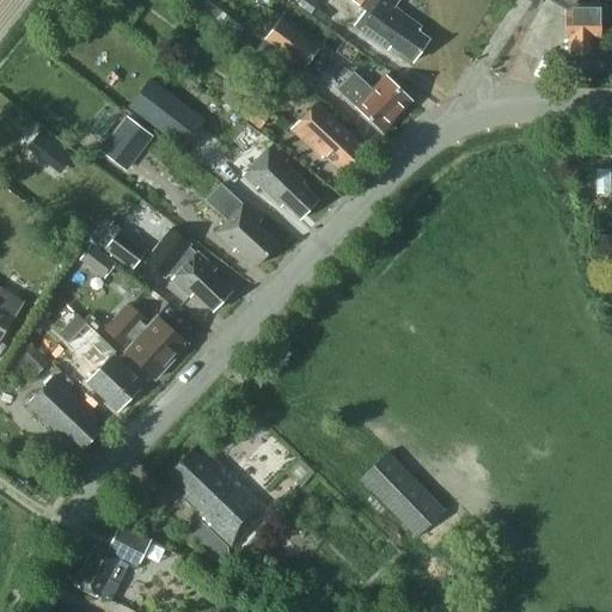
[(185,0),(237,40),(244,30),(204,0),(185,0)]
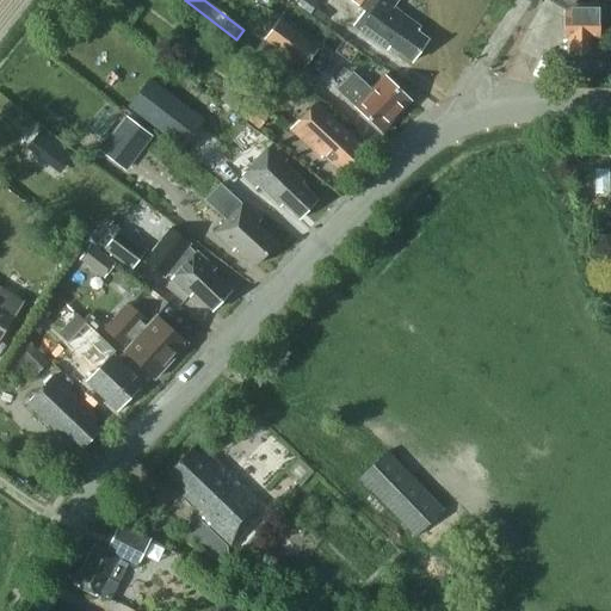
[(350,0),(366,11),(355,28),(387,50),(389,47),(412,62),(427,41),(417,32),(420,29),(392,8),(396,0),(350,0)]
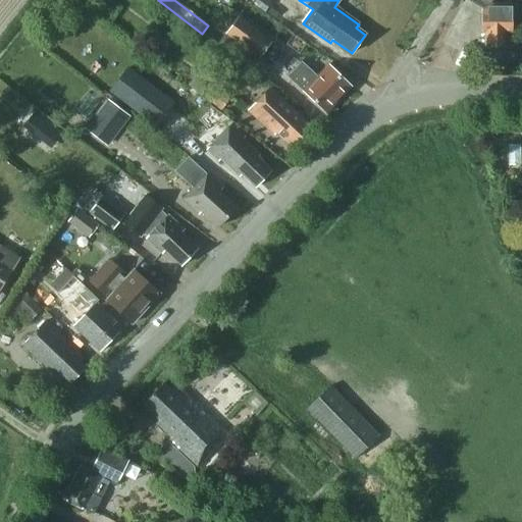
[(512,47),(512,3),(490,2),(491,0),(468,0),(481,8),(481,28),(484,28),(484,47),(512,47)]
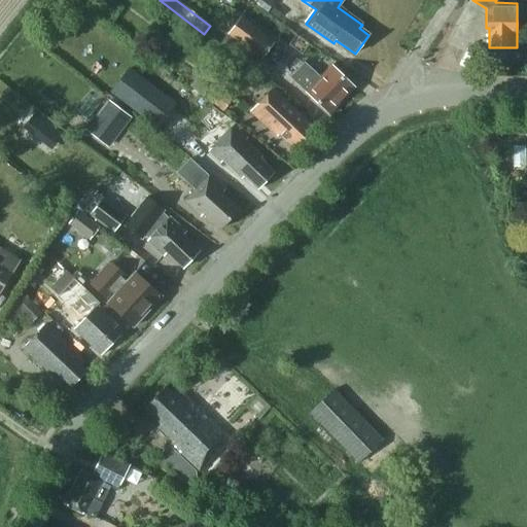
[(225,36),(260,60),(273,41),(238,18),(225,36)]
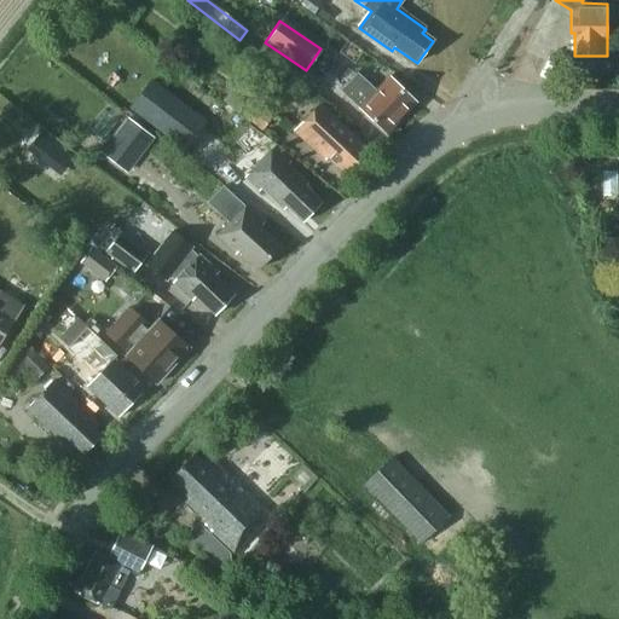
[(389,77),(376,92),(357,74),(340,91),(386,134),(416,103),(389,77)]
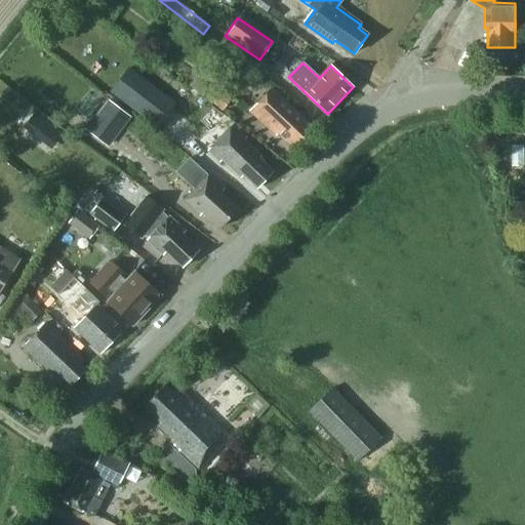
[(129,68),(110,92),(157,129),(176,105),(129,68)]
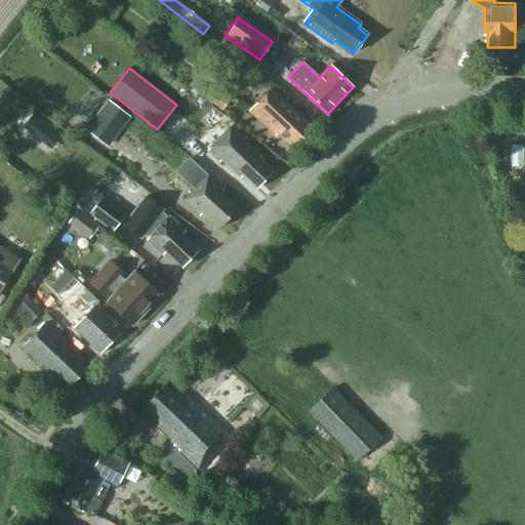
[(208,85),(196,76),(189,85),(221,111),(231,99),(210,83),(208,85)]
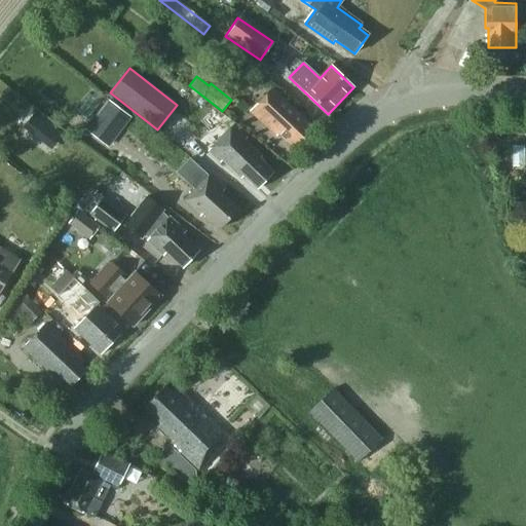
[(313,128),(271,88),(250,112),(275,136),(277,134),(294,149),(313,128)]
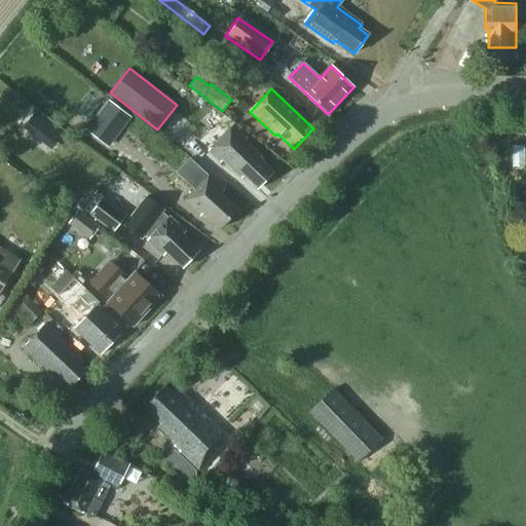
[(132,118),(108,100),(85,129),(109,148),(132,118)]
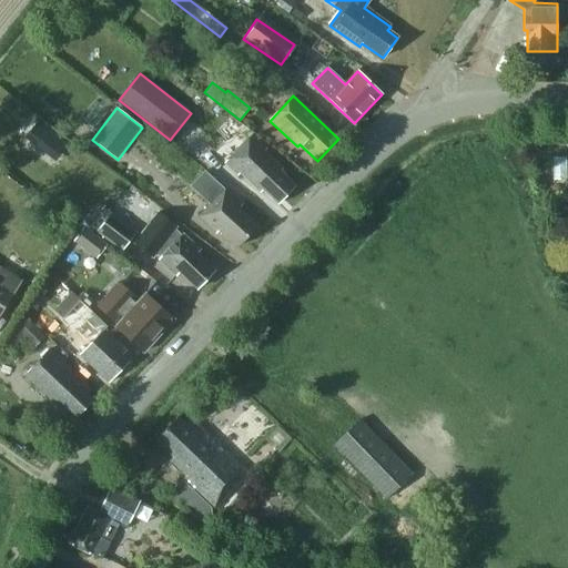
[(201,154),(211,141),(185,122),(175,135),(201,154)]
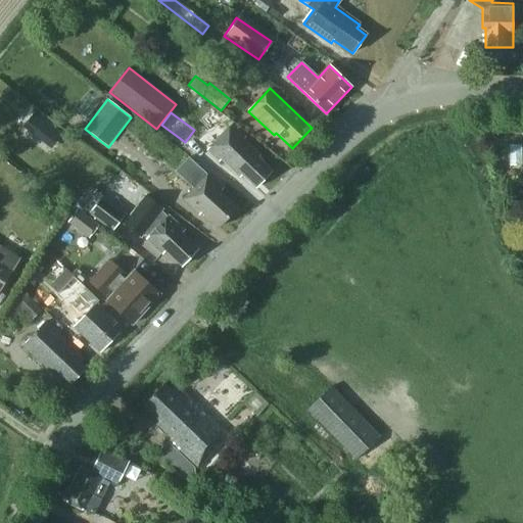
[(241,175),(255,188),(271,171),(257,158),(259,156),(243,140),(245,138),(231,125),(206,150),(219,161),(221,159),(239,178),(241,175)]
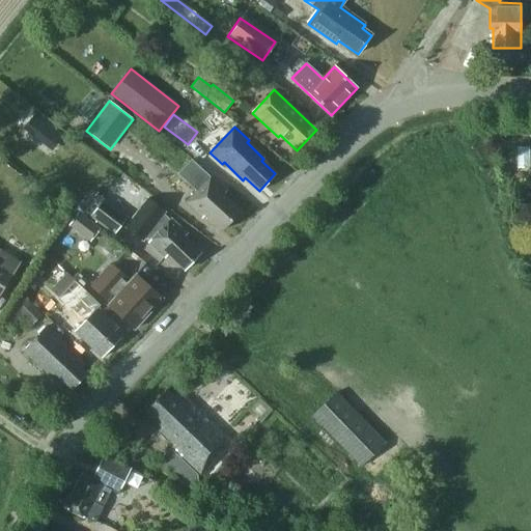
[(226,192),(210,176),(191,160),(177,174),(196,192),(185,203),(201,219),(204,216),(221,231),(240,211),(223,195),(226,192)]
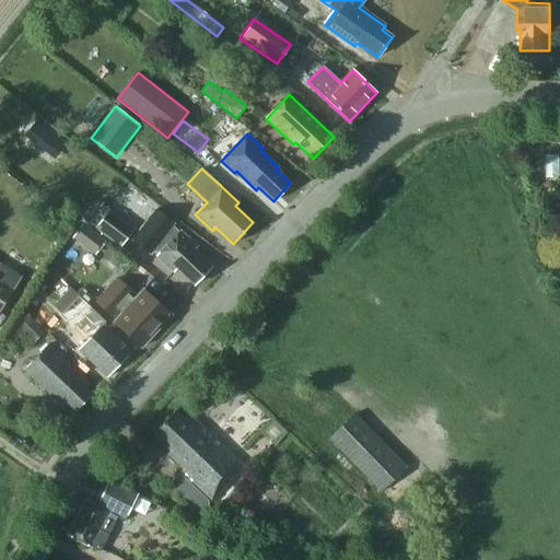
[(96,200),(83,218),(95,228),(108,210),(96,200)]
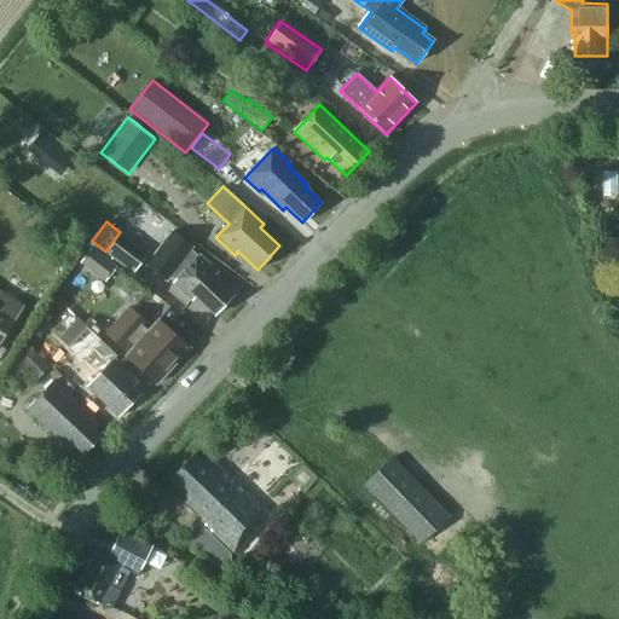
[(104,252),(132,273),(148,253),(120,231),(120,232),(105,252),(104,252)]
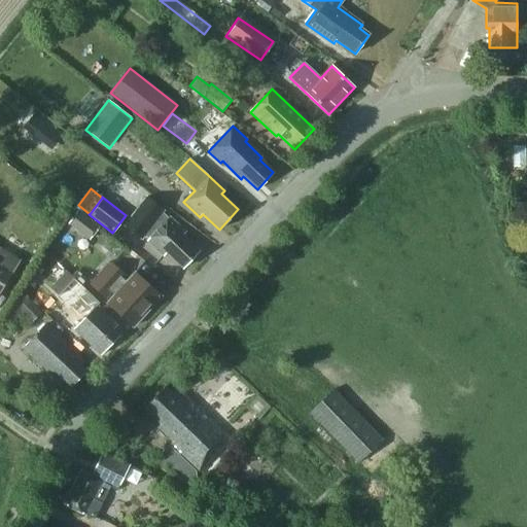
[(166,252),(182,269),(199,251),(181,236),(184,233),(153,203),(139,218),(154,233),(147,241),(163,256),(166,252)]
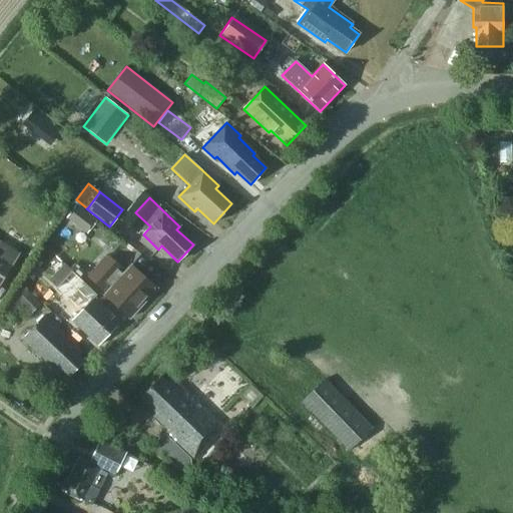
[(77,225),(86,213),(76,205),(67,217),(77,225)]
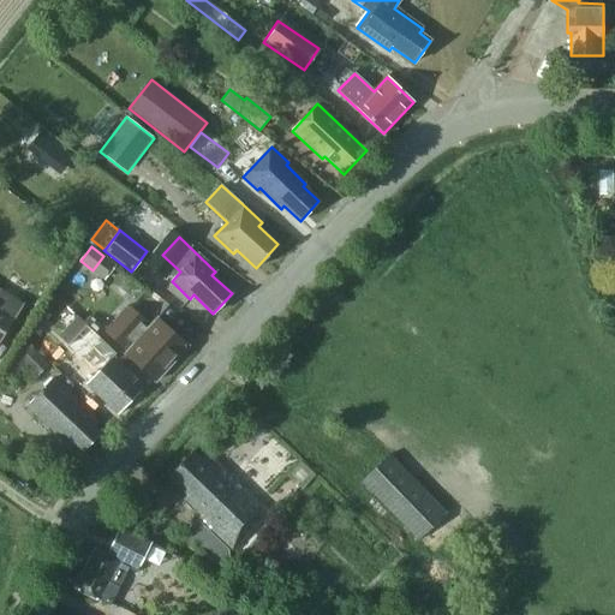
[(0,340),(15,317),(13,317),(22,304),(0,290),(0,340)]
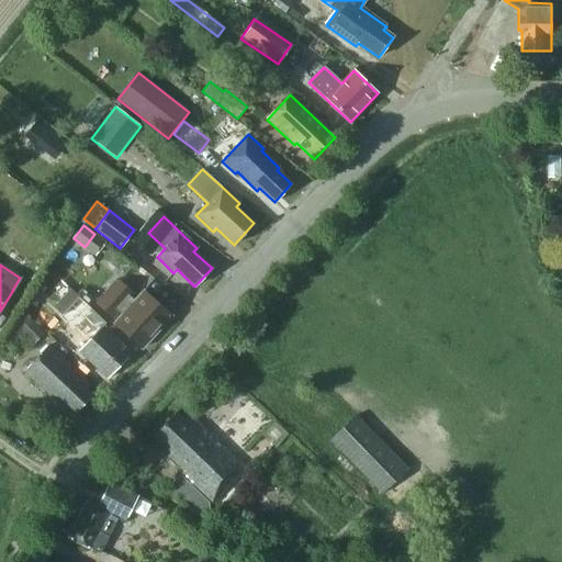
[(171,316),(152,299),(143,291),(137,298),(117,279),(96,303),(115,322),(114,324),(142,349),(171,316)]
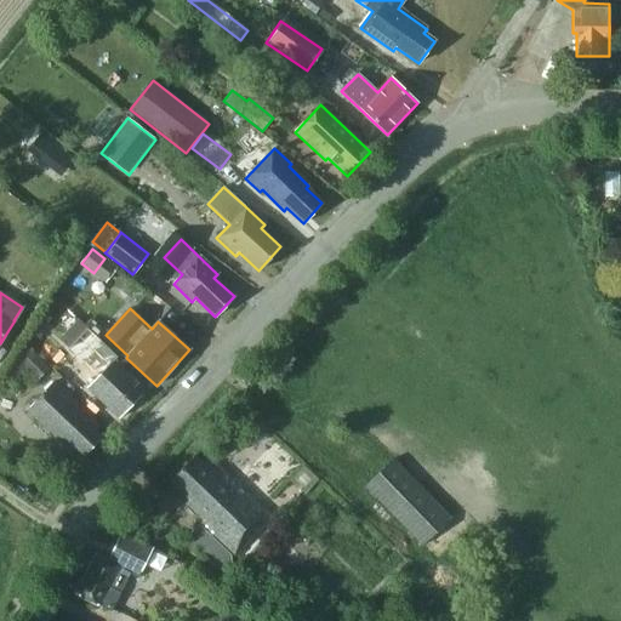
[(58,340),(73,353),(77,349),(91,334),(78,320),(58,340)]
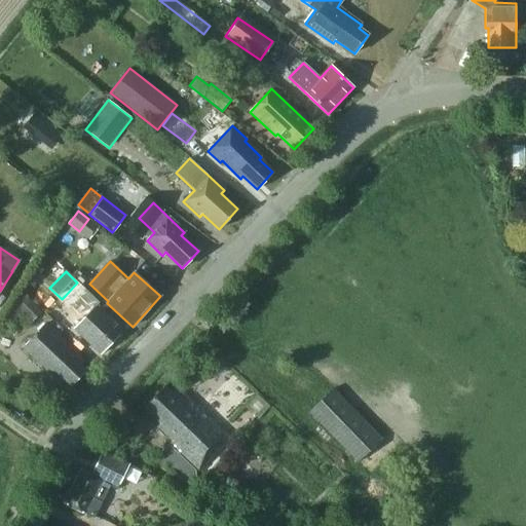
[(62,299),(82,320),(74,329),(95,348),(99,344),(105,350),(118,335),(112,329),(116,325),(96,305),(99,302),(77,283),(65,296),(62,299)]
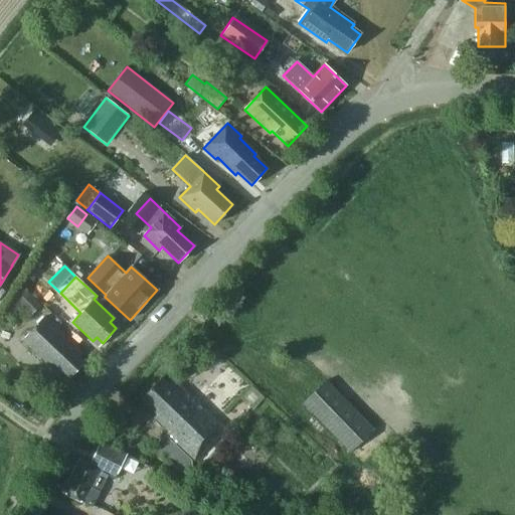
[(2,310),(12,317),(20,306),(31,316),(41,306),(28,294),(18,287),(2,310)]
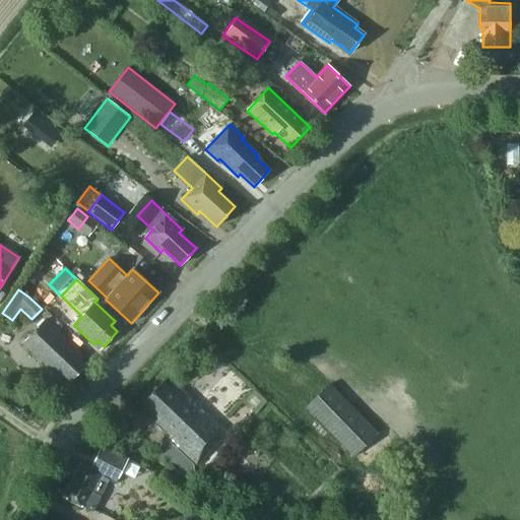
[(21,343),(40,361),(60,379),(64,375),(70,381),(84,367),(77,361),(81,356),(44,320),(21,343)]
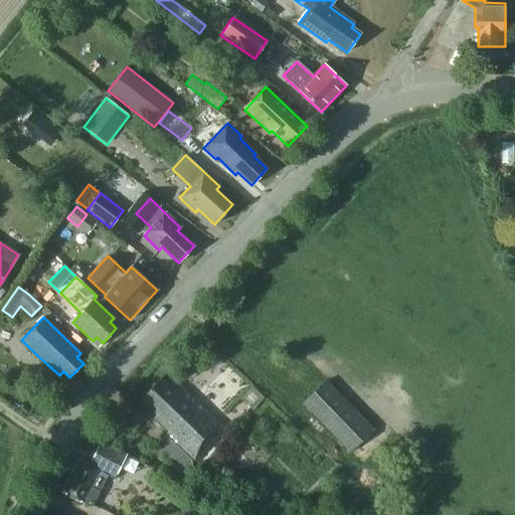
[(166,384),(160,378),(140,399),(156,414),(153,417),(168,432),(166,435),(193,461),(223,430),(171,379),(166,384)]
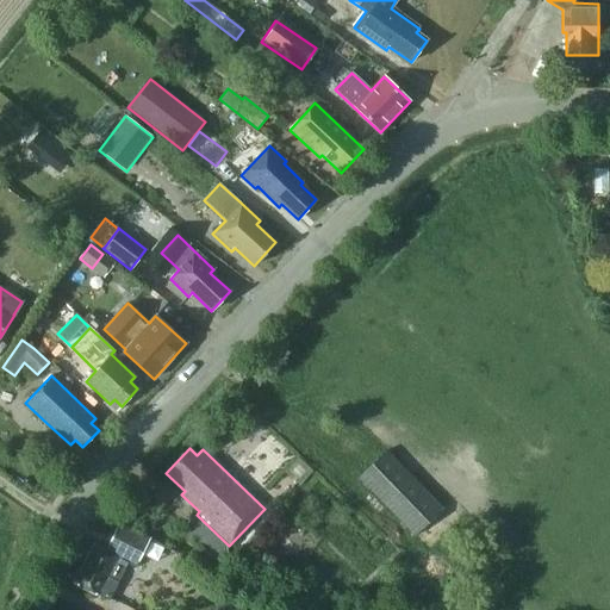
[(359,477),(416,535),(443,508),(387,449),(359,477)]
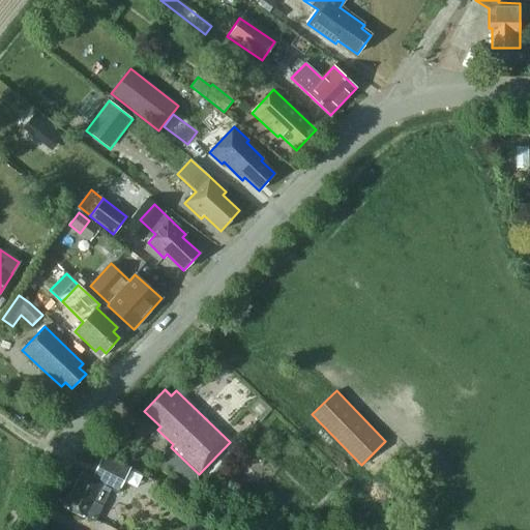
[(64,507),(94,522),(111,490),(118,493),(129,468),(102,454),(91,478),(81,473),(64,507)]
